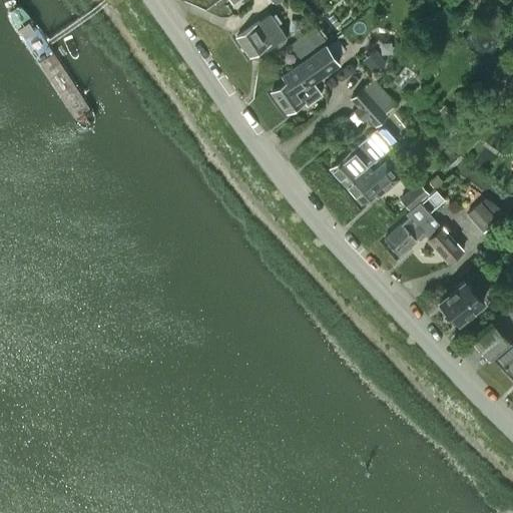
[(285,37),(269,14),(258,22),(234,38),(247,57),(272,41),(274,44),(285,37)]
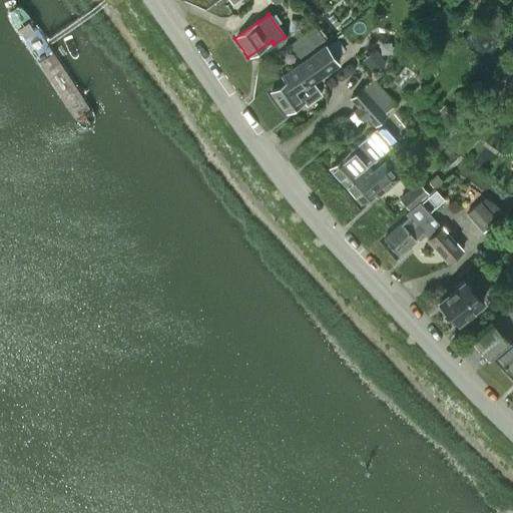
[(299,57),(322,39),(313,28),(290,45),(299,57)]
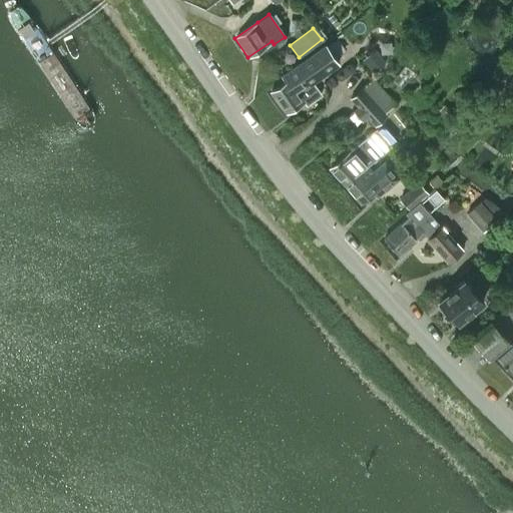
[(281,77),(285,83),(270,94),(286,114),(303,100),(310,95),(305,88),(337,63),(323,45),(281,77)]
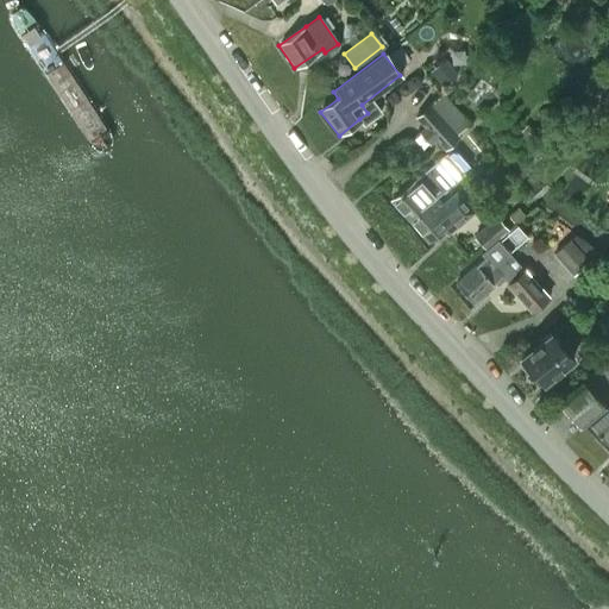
[(439,115),(425,127),(445,150),(458,138),(456,135),(439,115)]
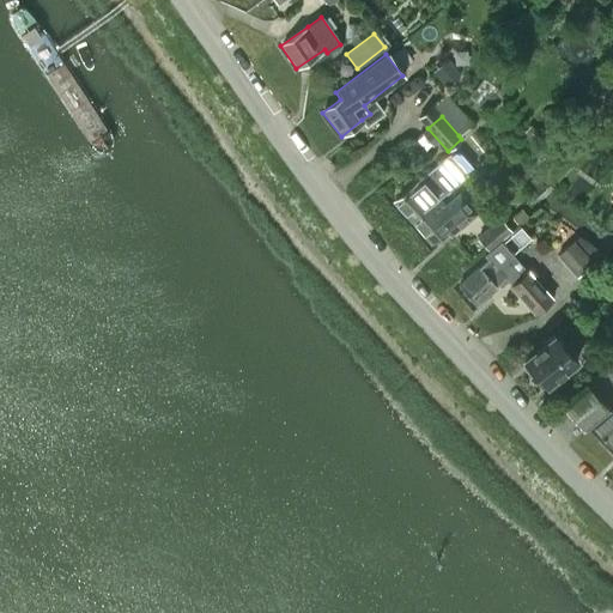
[(393,202),(411,224),(438,200),(466,176),(449,156),(420,180),(393,202)]
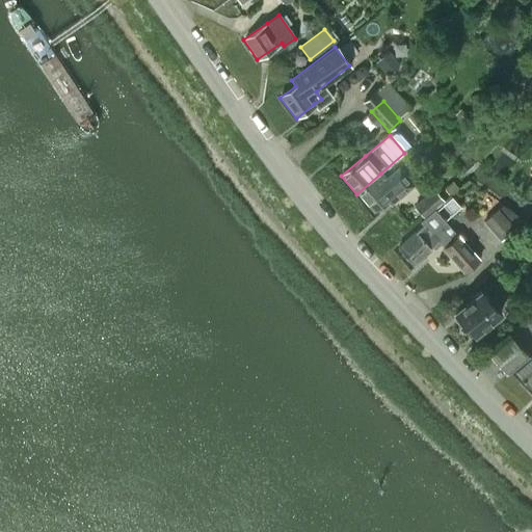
[(380,174),(356,194),(374,214),(389,201),(392,205),(415,184),(399,166),(384,179),(380,174)]
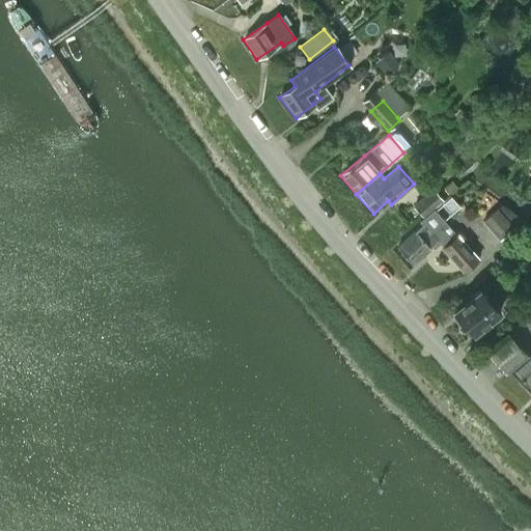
[(423,217),(442,201),(434,191),(415,206),(423,217)]
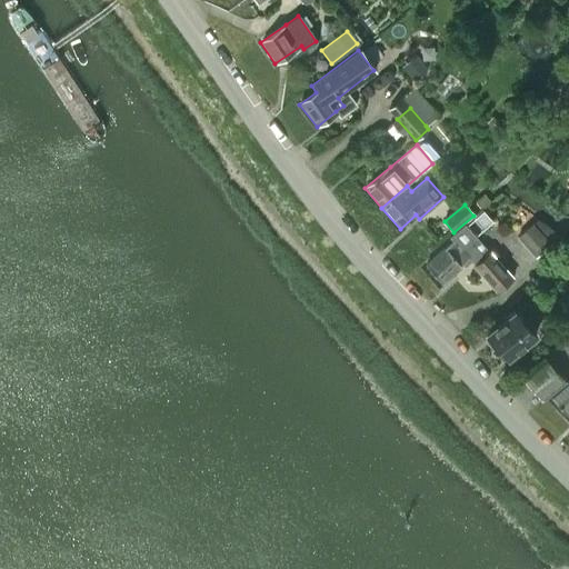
[(560,235),(538,218),(537,219),(531,222),(516,237),(535,257),(560,235)]
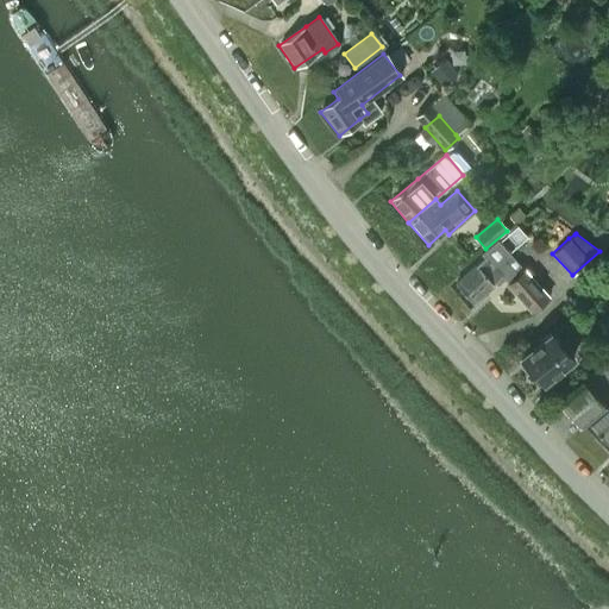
[(454,287),(471,306),(502,278),(532,313),(548,299),(525,272),(510,257),(512,256),(498,242),(482,256),(485,261),(454,287)]
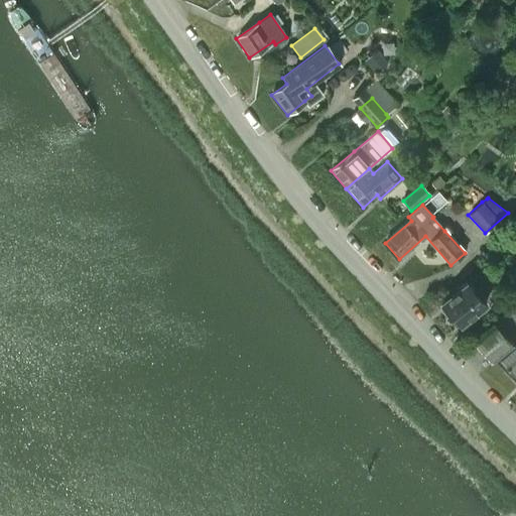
[(440,304),(460,326),(485,302),(465,281),(440,304)]
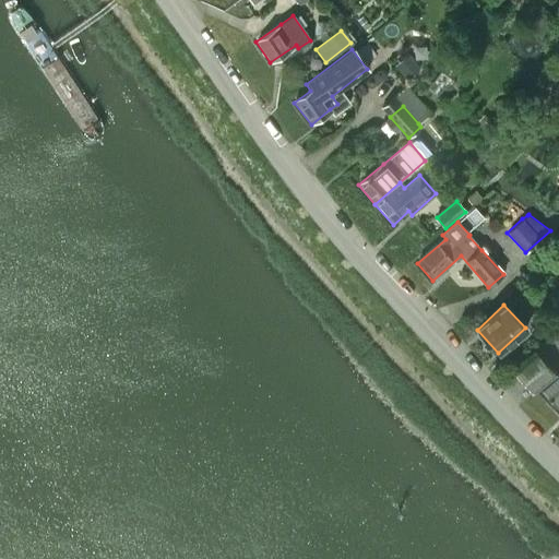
[(558,326),(554,333),(512,371),(533,393),(558,368),(558,364),(558,326)]
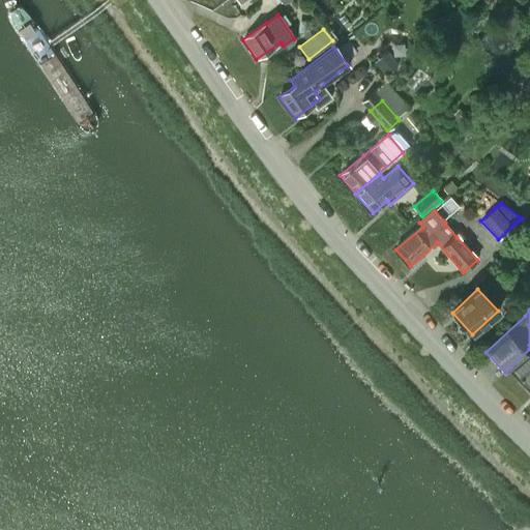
[(528,388),(529,385),(529,357),(513,373),(528,388)]
